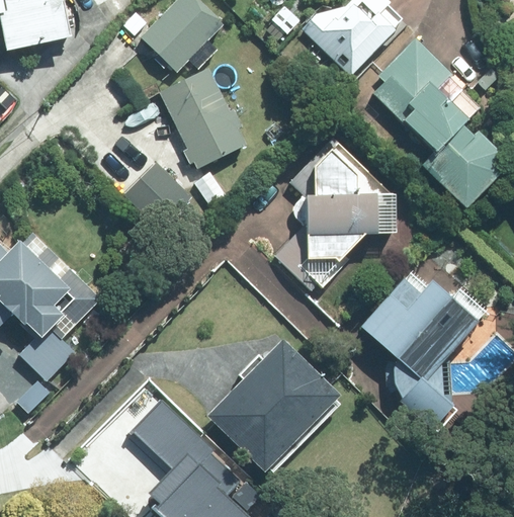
[(62,37),(53,0),(0,0),(0,44),(2,51),(62,37)]
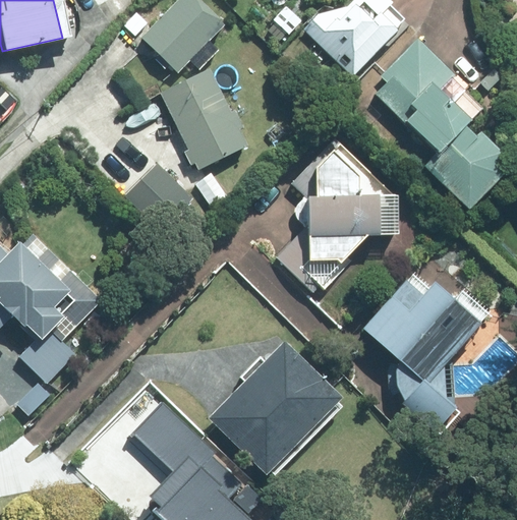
[(181,71),(225,23),(199,0),(180,0),(145,38),(181,71)]
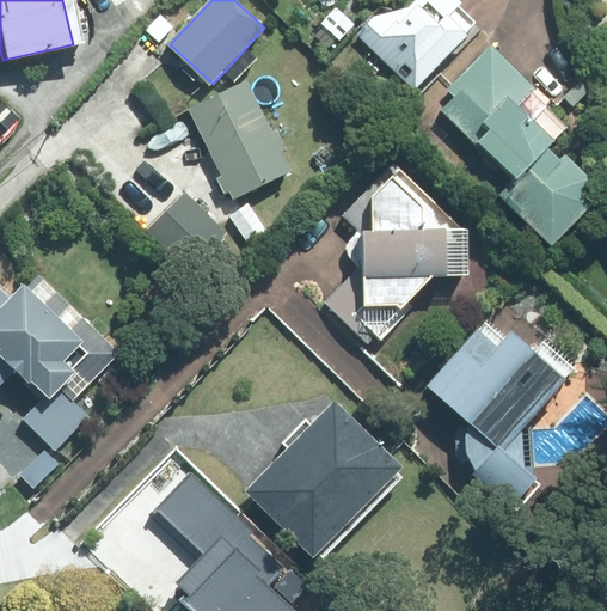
[(374,14),(355,34),(411,87),(476,22),(458,4),(459,2),(460,1),(459,0),(414,0),(409,6),(374,14)]
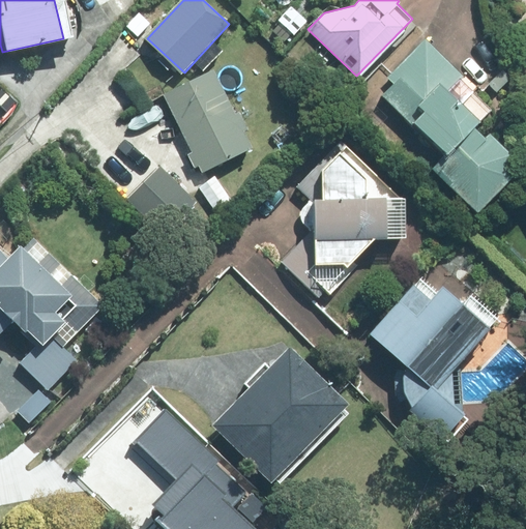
[(144,15),(129,29),(143,41),(157,27),(144,15)]
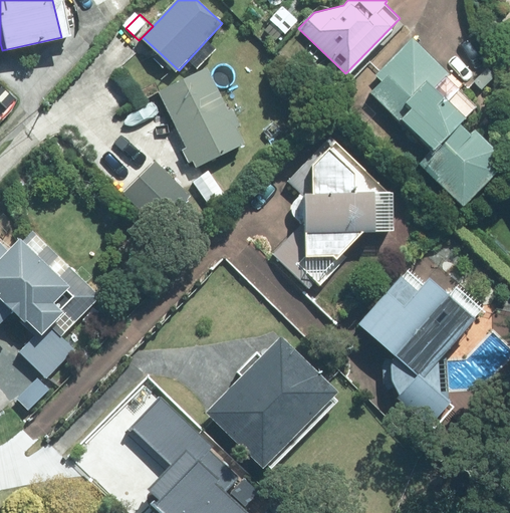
[(458,207),(492,173),(481,162),(492,152),(470,131),(465,136),(455,125),(472,108),(443,80),(449,73),(413,36),(374,73),(380,79),(368,92),(427,151),(415,164),(458,207)]
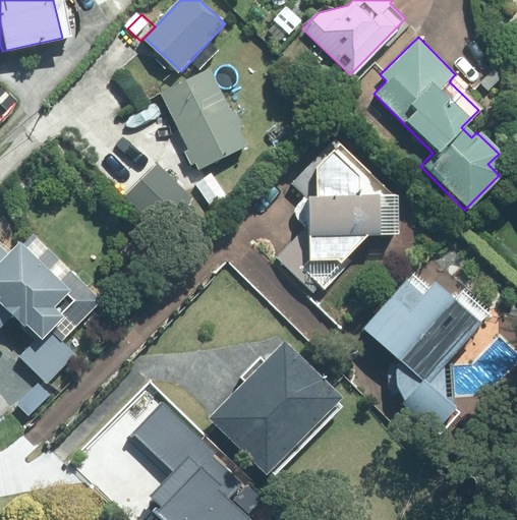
[(318,68),(305,56),(297,65),(309,77),(318,68)]
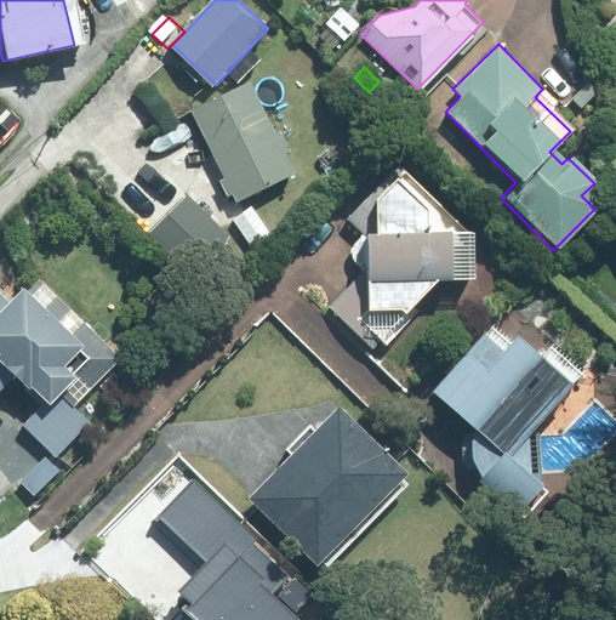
[(192,112),(235,203),(294,174),(250,83),(192,112)]
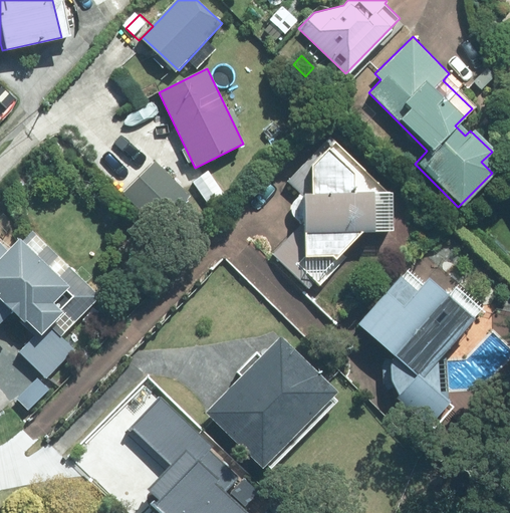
[(321,285),(350,255),(345,251),(363,232),(392,231),(391,193),(331,136),(287,182),(300,194),(299,194),(300,225),(274,252),(311,288),(318,281),(321,285)]
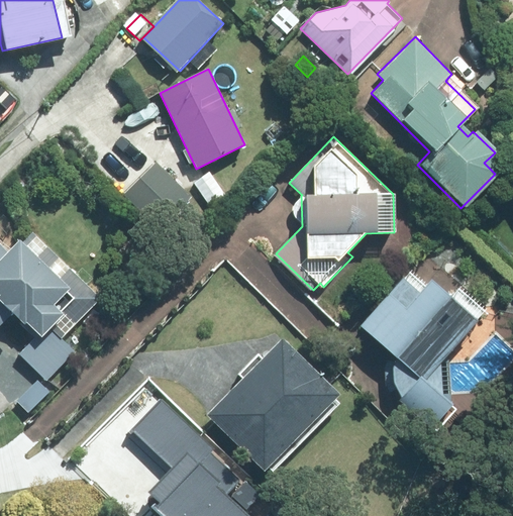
[(192,196),(158,162),(126,194),(161,228),(192,196)]
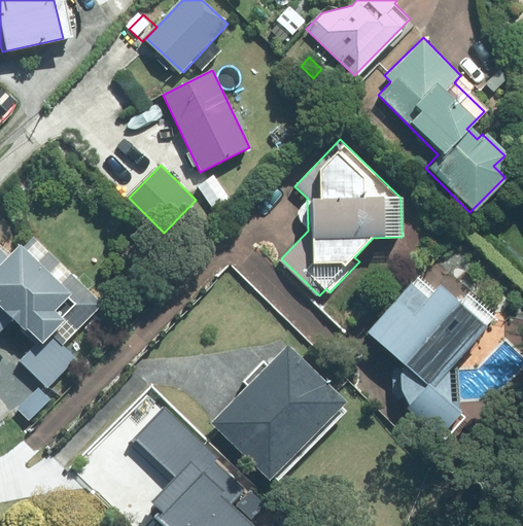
[(199,185),(216,208),(233,196),(216,173),(199,185)]
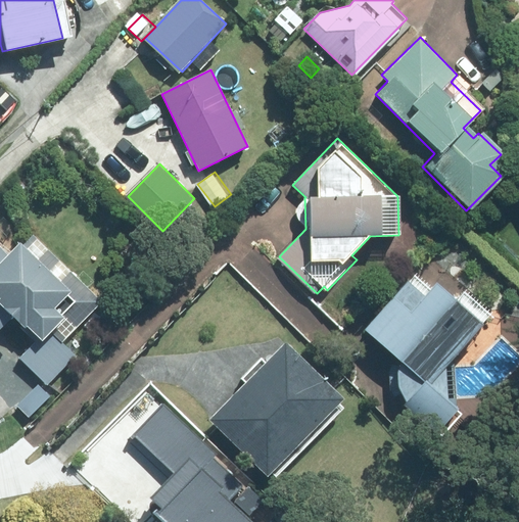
[(500,231),(488,221),(478,230),(490,242),(500,231)]
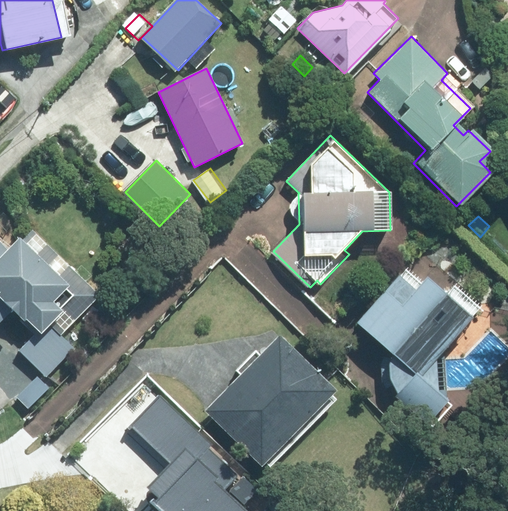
[(0,242),(0,300),(21,321),(22,319),(35,332),(20,348),(47,375),(75,347),(48,320),(75,294),(17,236),(5,248),(0,242)]
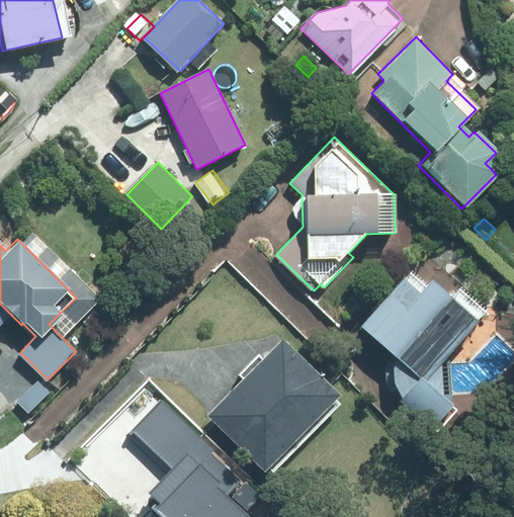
[(401,398),(398,402),(435,435),(457,410),(451,404),(450,352),(486,312),(460,288),(450,300),(428,281),(426,284),(411,272),(389,296),(387,295),(358,327),(397,360),(393,368),(394,386),(401,398)]
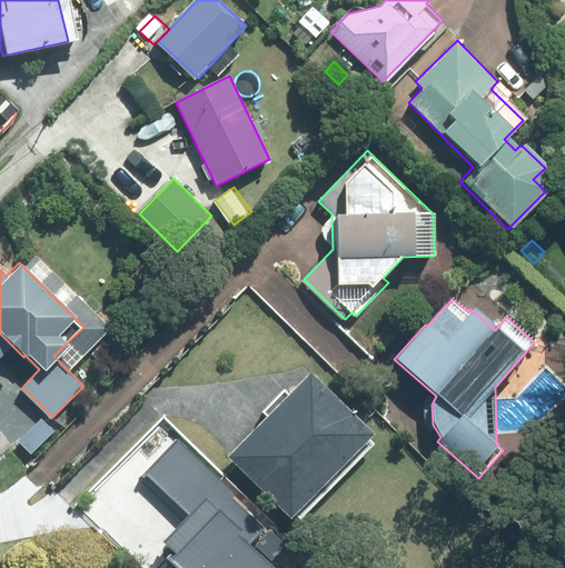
[(306,372),(222,456),(286,519),(368,435),(306,372)]
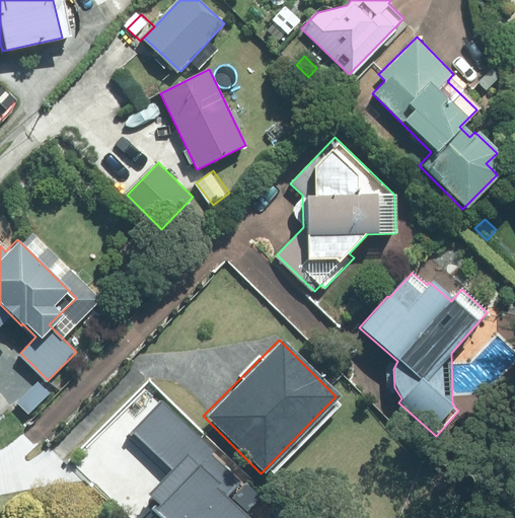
[(222,472),(213,463),(221,455),(191,425),(156,459),(184,487),(163,508),(173,517),(275,517),(248,493),(252,489),(228,466),(222,472)]
